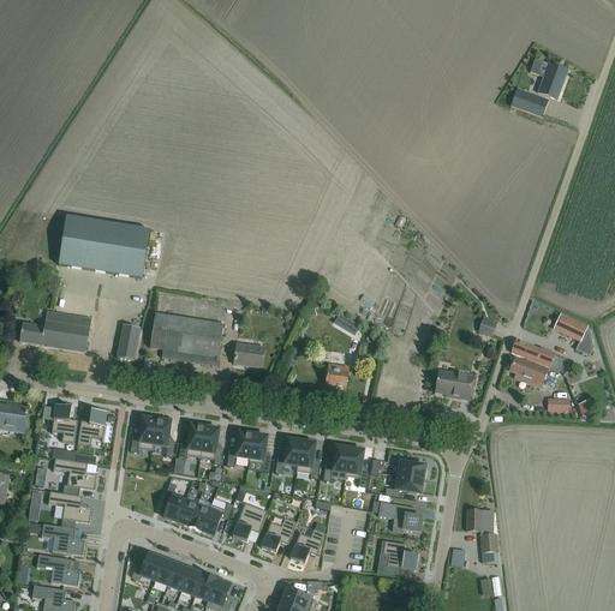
[(535,57),(530,71),(536,72),(543,76),(538,91),(545,94),(556,99),(567,69),(556,65),(549,61),(549,63),(541,59),(535,57)]
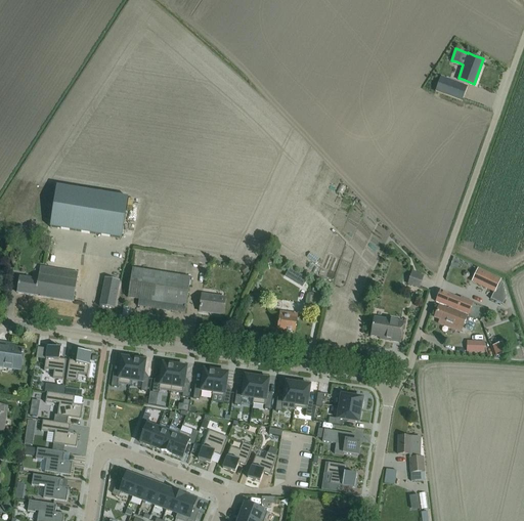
[(440,75),(435,89),(462,98),(467,84),(440,75)]
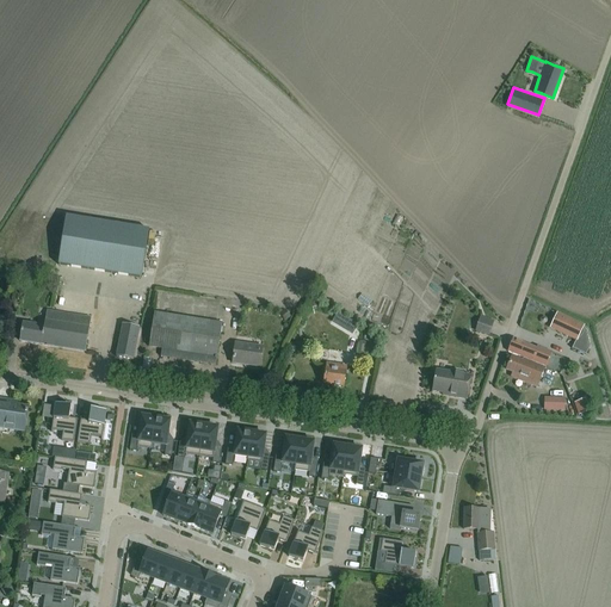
[(66,214),(59,262),(141,276),(149,227),(66,214)]
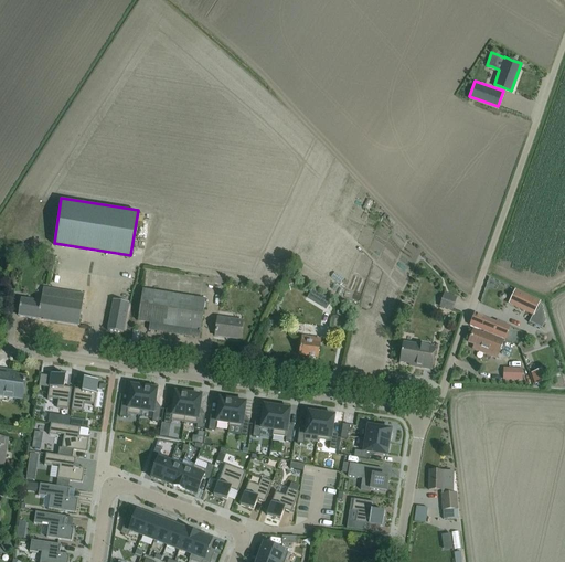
[(21,296),(20,303),(19,314),(78,322),(84,292),(43,285),(41,299),(21,296)]
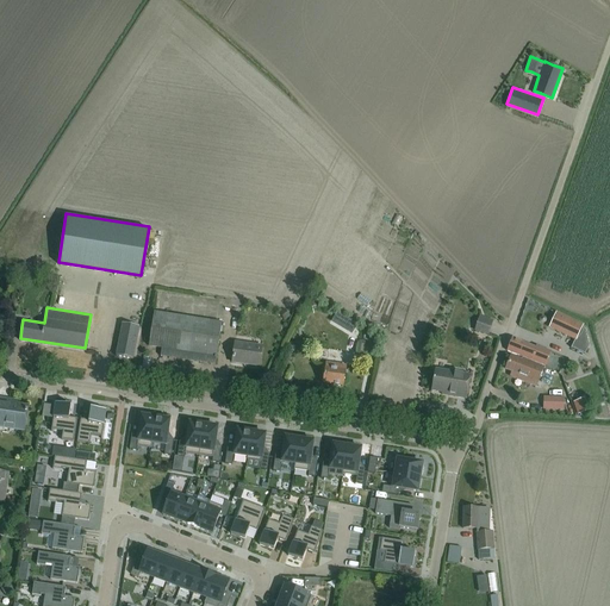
[(331,318),(336,320),(341,311),(342,311),(337,308),(337,310),(331,318)]
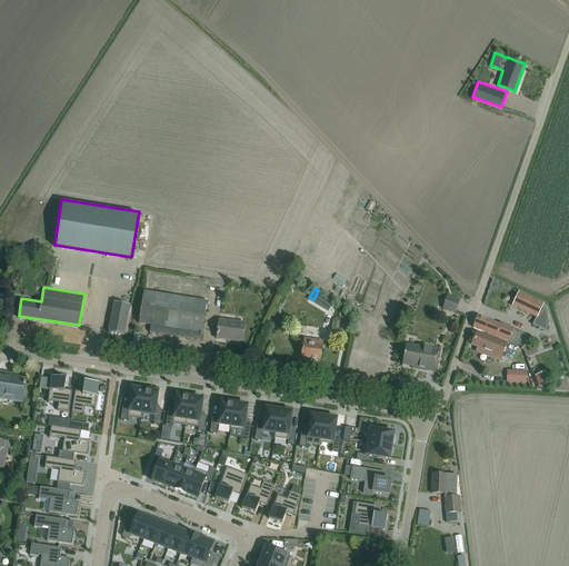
[(513,299),(512,303),(536,314),(536,315),(532,321),(546,327),(549,319),(543,300),(519,288),(513,299)]
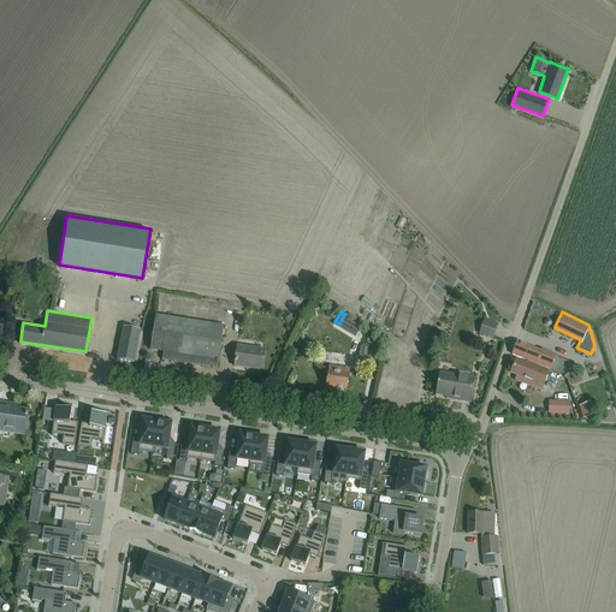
[(155,313),(152,334),(150,346),(163,349),(161,356),(217,364),(219,352),(224,324),(155,313)]
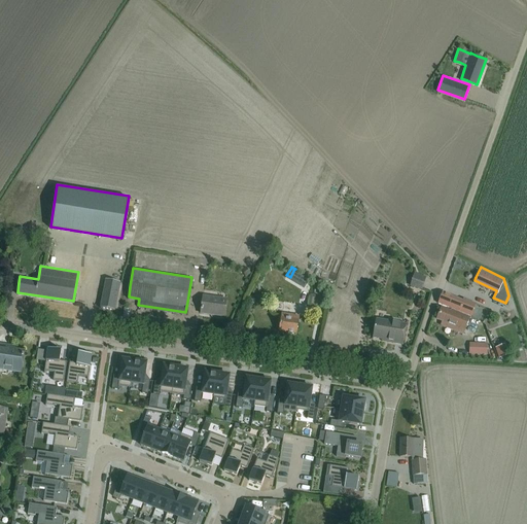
[(426,274),(416,271),(414,271),(410,283),(421,287),(426,274)]
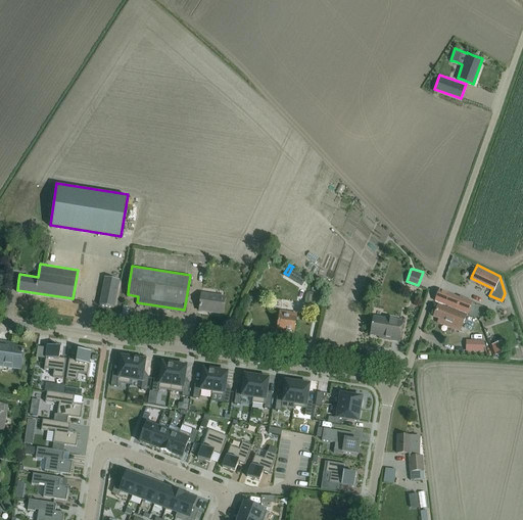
[(104,275),(101,293),(99,303),(113,305),(119,278),(104,275)]
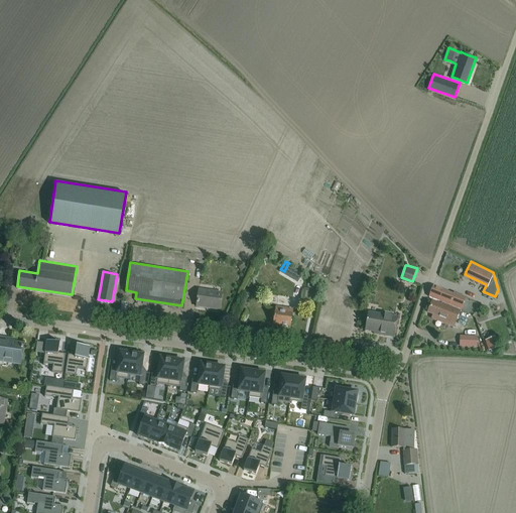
[(453,292),(442,288),(433,284),(429,294),(461,307),(467,295),(454,290),(453,292)]
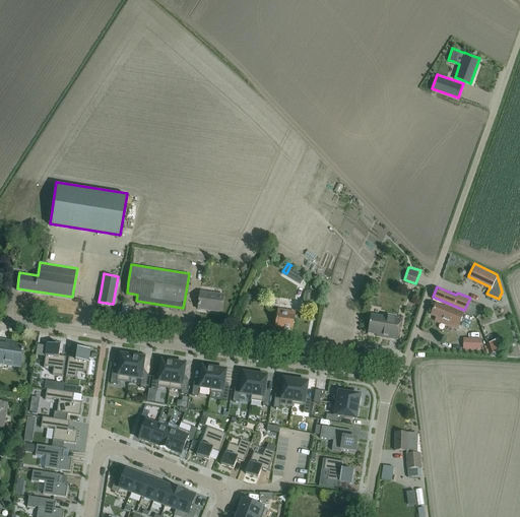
[(321,291),(305,287),(303,298),(319,301),(321,291)]
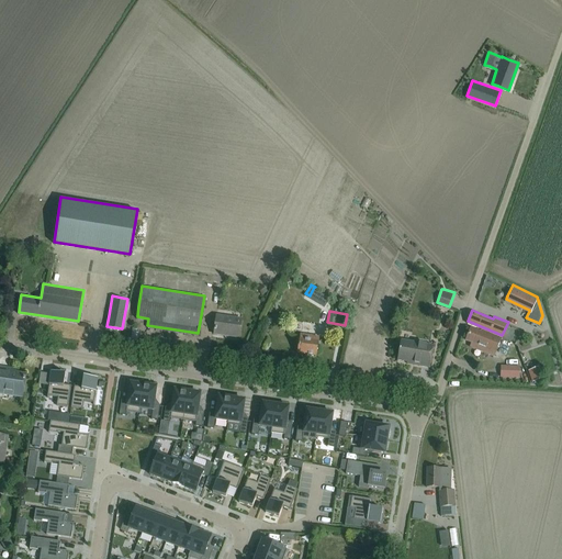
[(216,313),(215,321),(214,332),(223,333),(224,332),(231,332),(229,334),(238,335),(242,316),(216,313)]
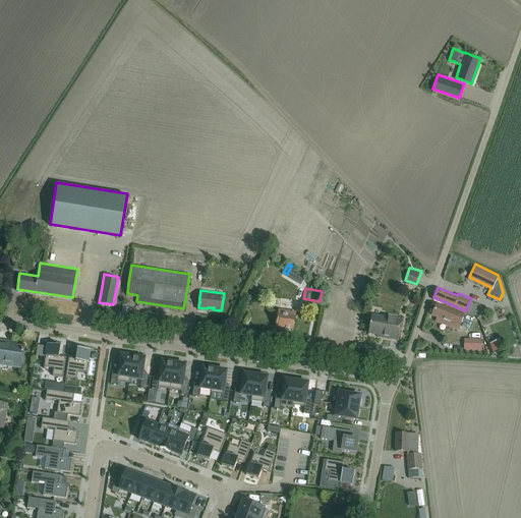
[(446,304),(446,306),(436,302),(431,312),(439,315),(438,320),(457,328),(464,311),(446,304)]
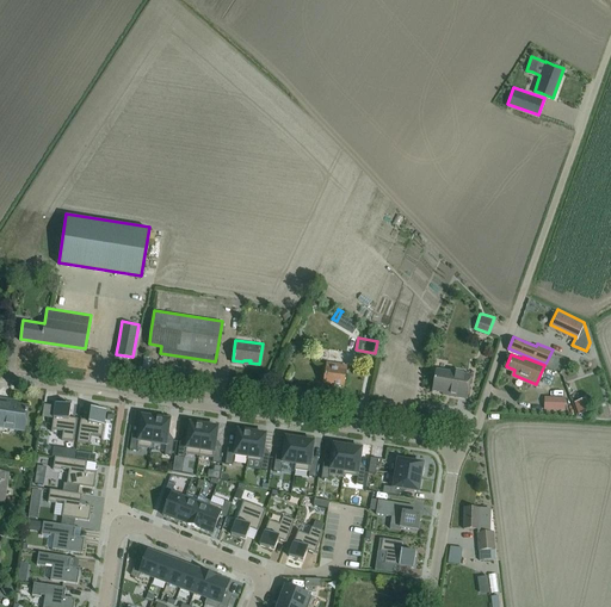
[(327,359),(325,369),(323,381),(343,384),(346,363),(327,359)]
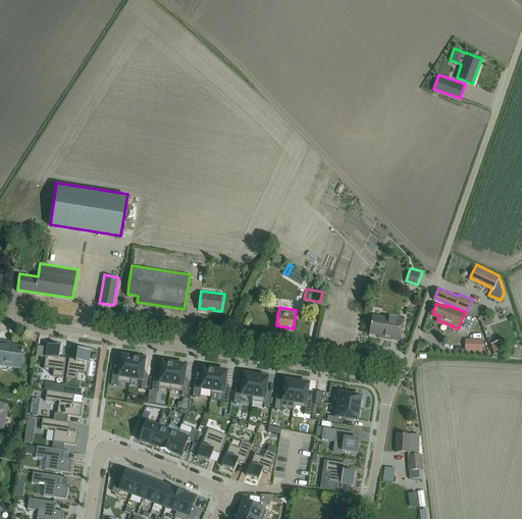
[(403,319),(393,317),(372,314),(369,332),(384,334),(384,336),(399,339),(403,319)]
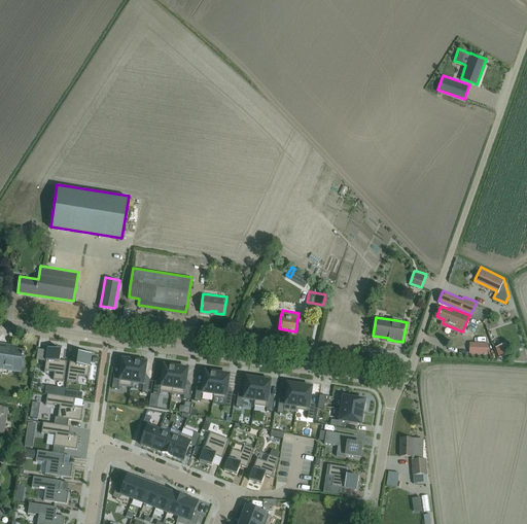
[(487,351),(487,341),(469,341),(469,351),(487,351)]
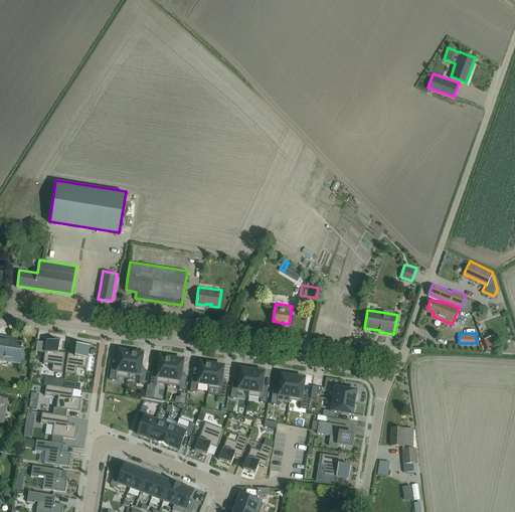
[(0,334),(0,354),(20,358),(23,341),(8,338),(8,335),(0,334)]
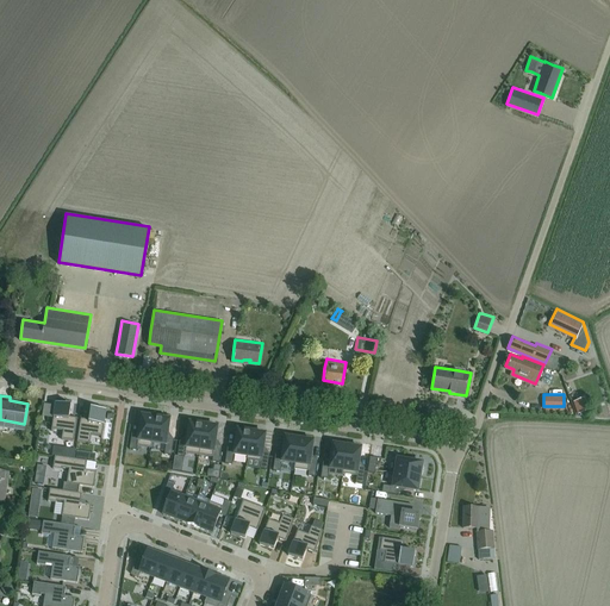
[(584,397),(573,400),(578,412),(589,408),(584,397)]
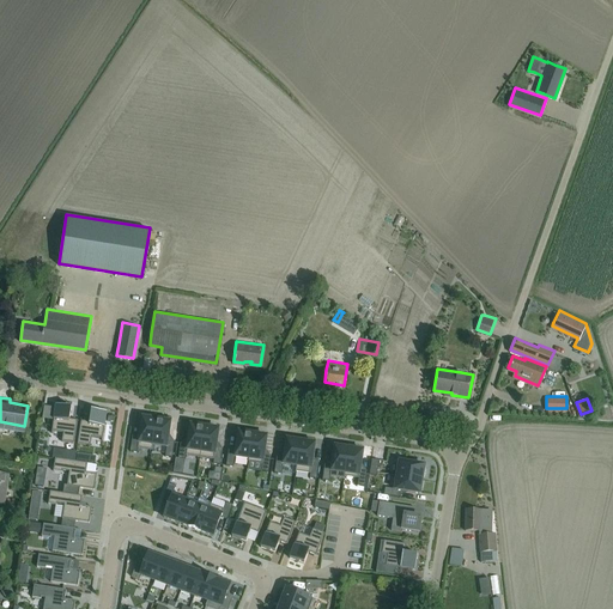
[(55,402),(52,430),(62,431),(61,439),(74,440),(77,418),(70,416),(71,403),(55,402)]
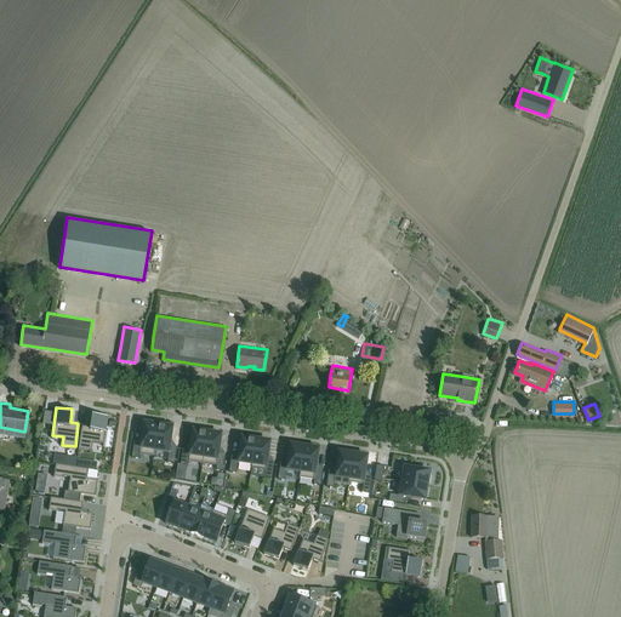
[(81,423),(78,446),(91,449),(92,440),(104,441),(108,415),(92,412),(91,424),(81,423)]
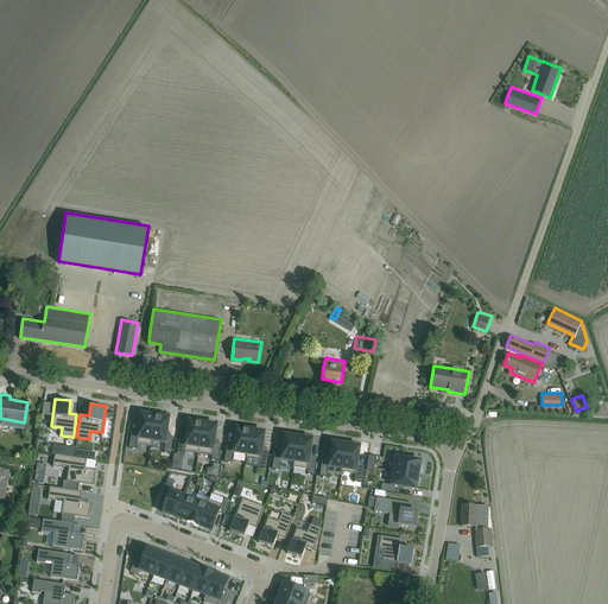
[(131,430),(128,445),(135,446),(137,442),(151,444),(151,438),(154,413),(140,412),(139,423),(131,430)]
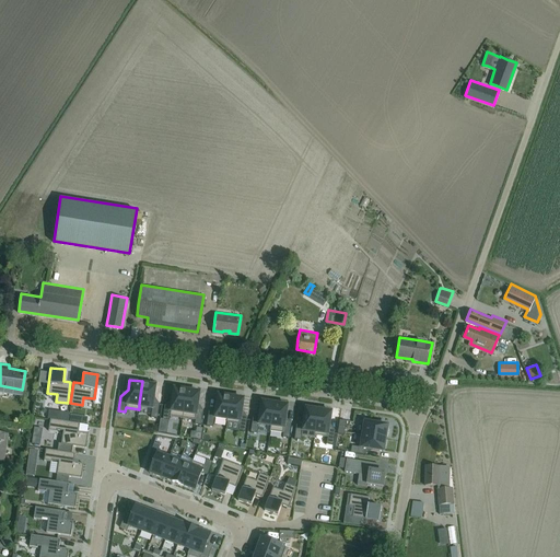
[(142,381),(139,404),(152,406),(150,415),(158,416),(159,402),(153,394),(155,383),(142,381)]
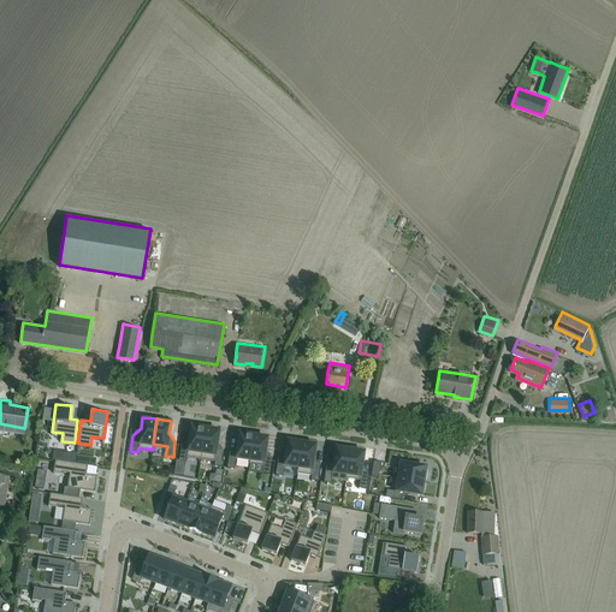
[(181,443),(179,457),(185,458),(187,455),(200,457),(205,426),(190,425),(189,437),(181,443)]
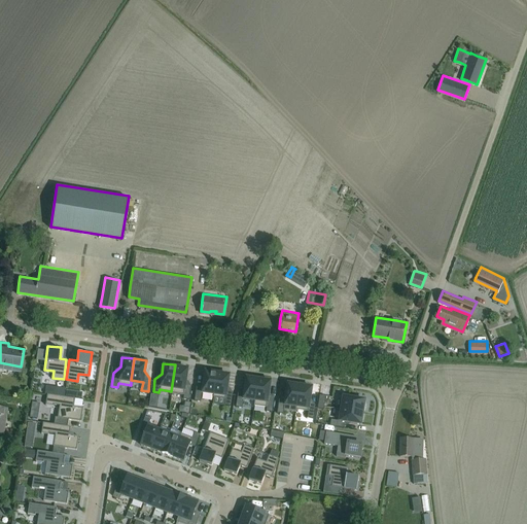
[(175,364),(171,391),(183,392),(183,396),(189,397),(191,384),(185,377),(187,367),(175,364)]
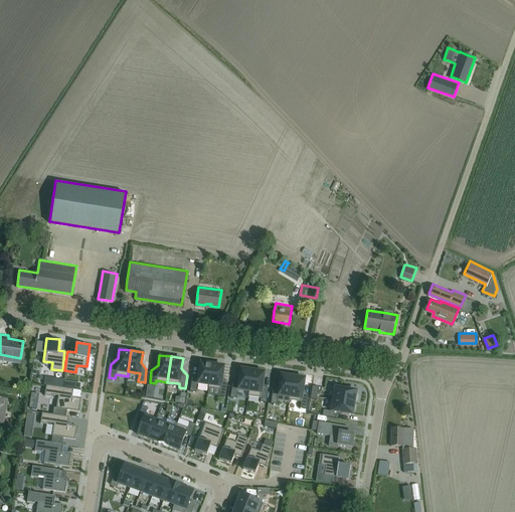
[(191,376),(189,388),(196,389),(197,381),(208,383),(211,362),(200,360),(198,370),(191,376)]
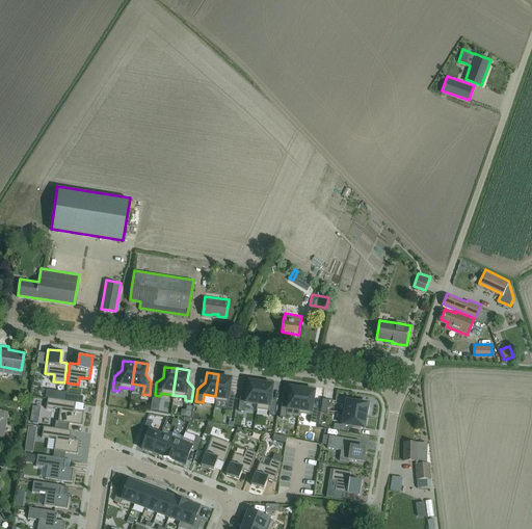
[(218,374),(215,396),(215,398),(228,400),(227,406),(233,407),(235,394),(230,387),(231,376),(218,374)]
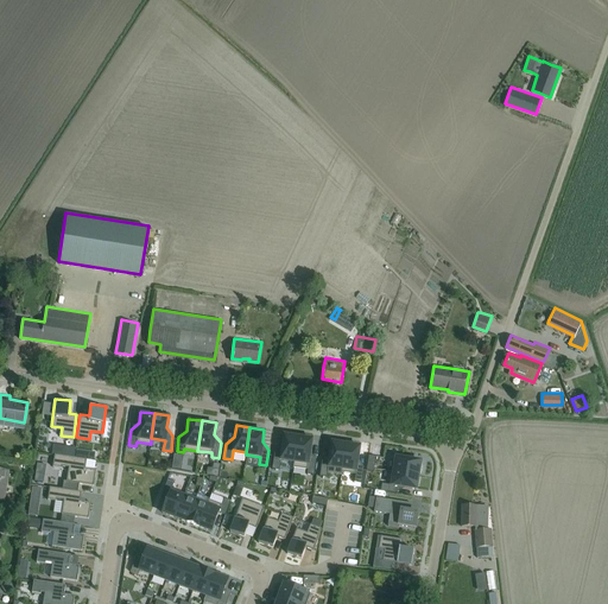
[(273,451),(272,466),(278,466),(280,457),(293,459),(298,434),(284,433),(282,444),(273,451)]
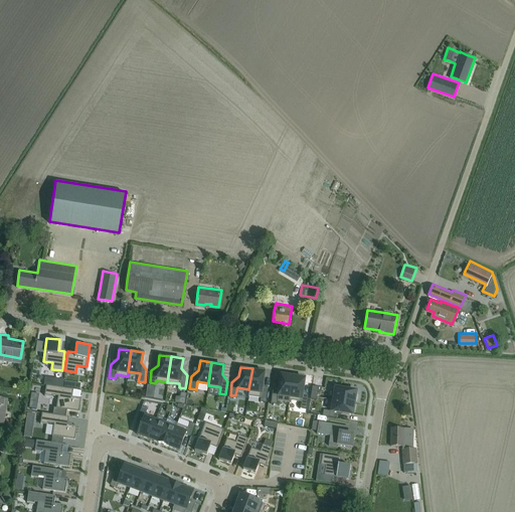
[(252,368),(248,389),(247,394),(260,395),(260,399),(266,400),(268,387),(263,380),(264,370),(252,368)]
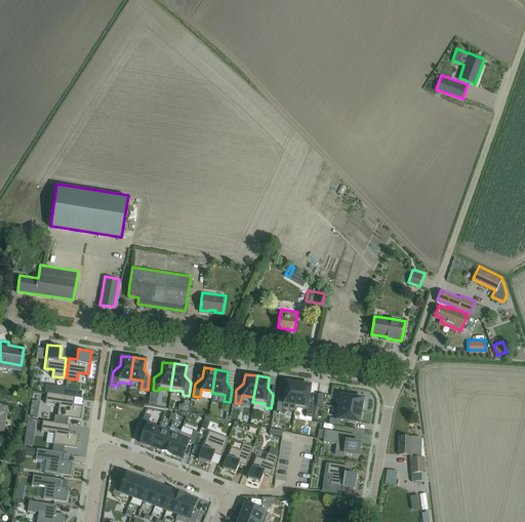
[(277,396),(275,408),(282,410),(282,405),(294,407),(294,405),(298,382),(286,380),(284,390),(277,396)]
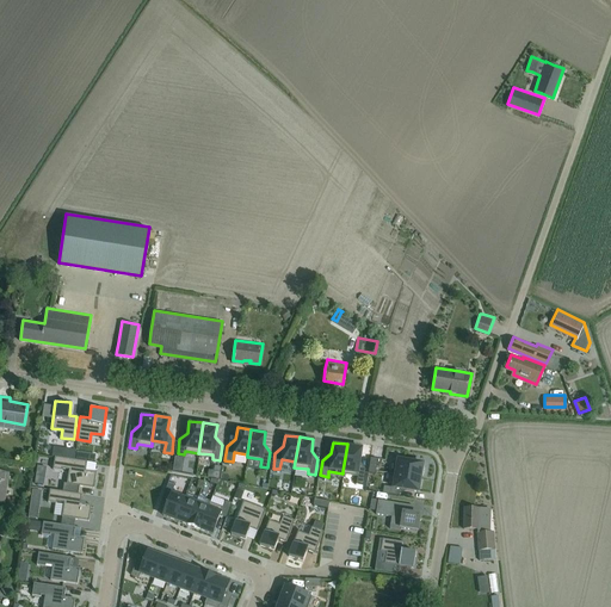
[(347,444),(343,471),(357,474),(356,481),(363,482),(365,466),(359,458),(360,446),(347,444)]
